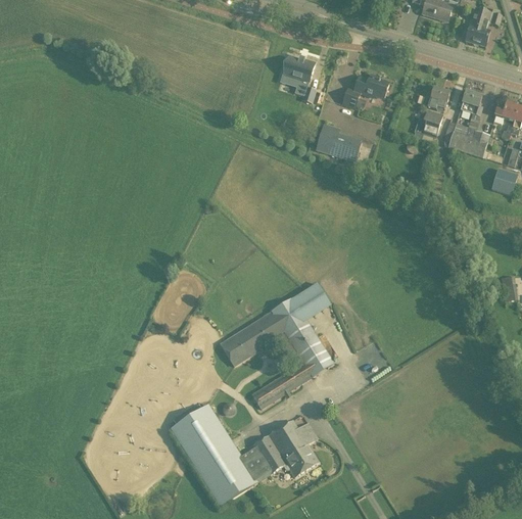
[(452,4),(439,0),(411,0),(418,3),(419,0),(425,0),(422,13),(436,17),(446,20),(452,4)]
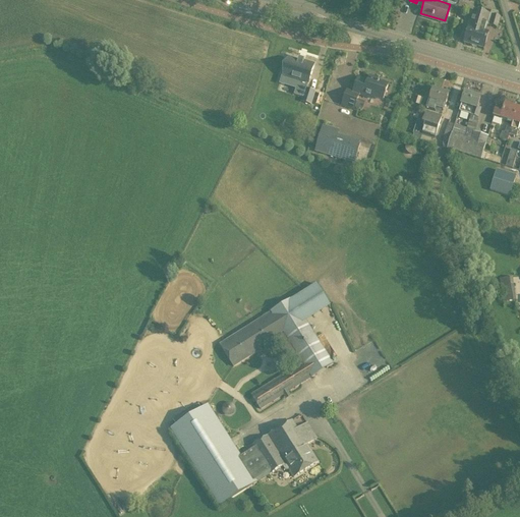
[(467,23),(463,40),(472,43),(483,9),(472,6),(467,23)]
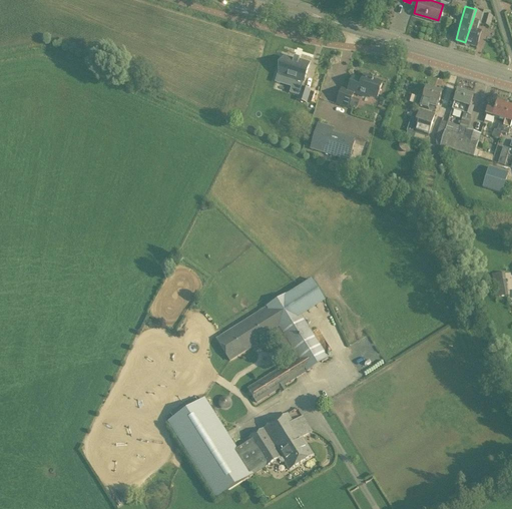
[(476,9),(465,42),(475,45),(480,29),(477,28),(479,22),(489,25),(492,14),(490,13),(489,8),(482,6),(481,11),(476,9)]
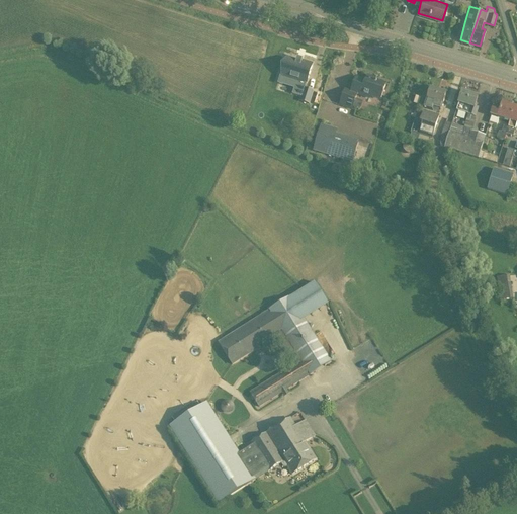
[(279,72),(276,81),(293,86),(295,77),(306,80),(311,62),(300,59),(300,58),(295,57),(294,60),(285,57),(281,72),(279,72)]
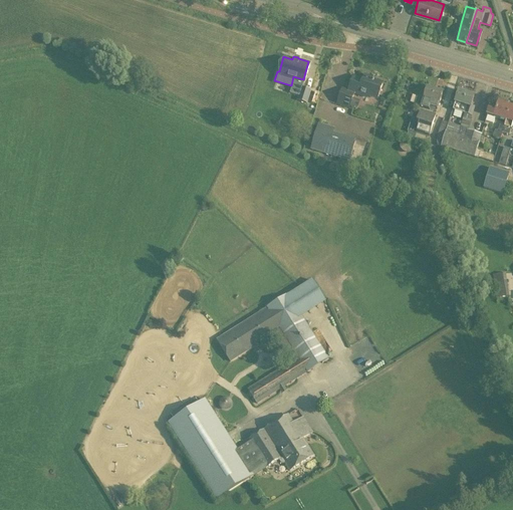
[(367,75),(367,73),(363,72),(361,76),(352,73),(347,87),(341,85),(335,101),(348,106),(353,90),(356,91),(365,94),(366,92),(375,96),(381,80),(367,75)]
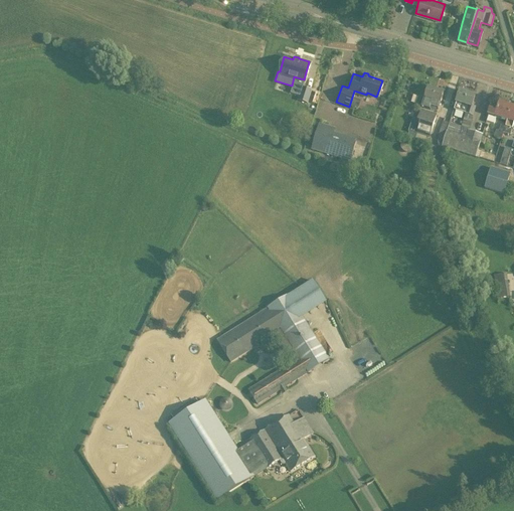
[(307,101),(311,88),(300,84),(296,98),(307,101)]
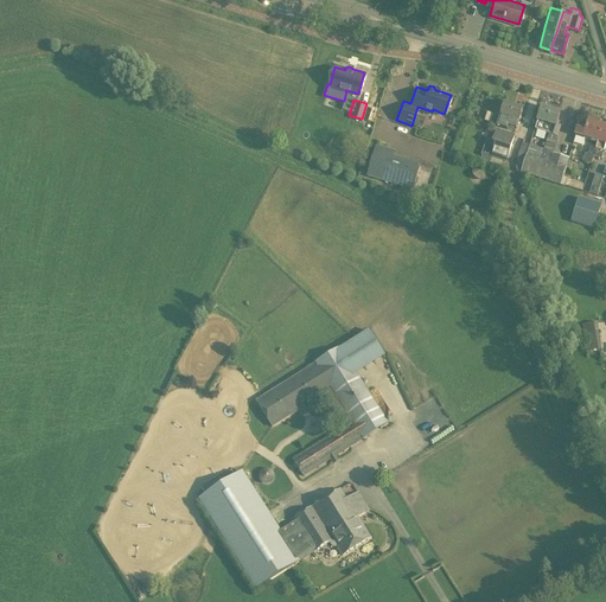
[(503,101),(499,111),(493,110),(491,121),(496,122),(495,123),(505,127),(506,123),(516,126),(517,119),(522,106),(503,101)]
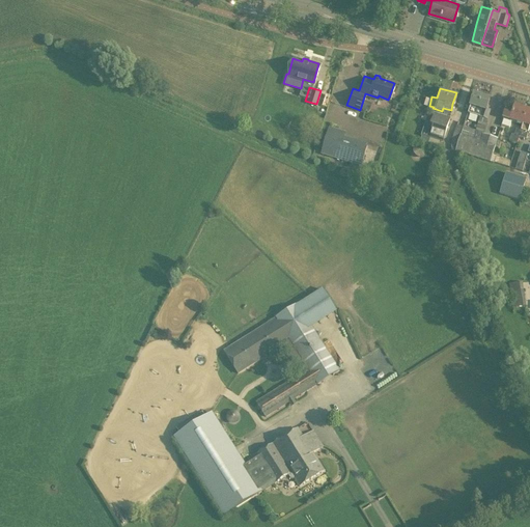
[(474,128),(456,122),(453,131),(452,131),(449,140),(450,147),(454,148),(490,160),(490,159),(494,144),(497,136),(482,132),(486,117),(489,108),(485,107),(489,95),(473,90),(469,103),(467,111),(478,115),(474,128)]
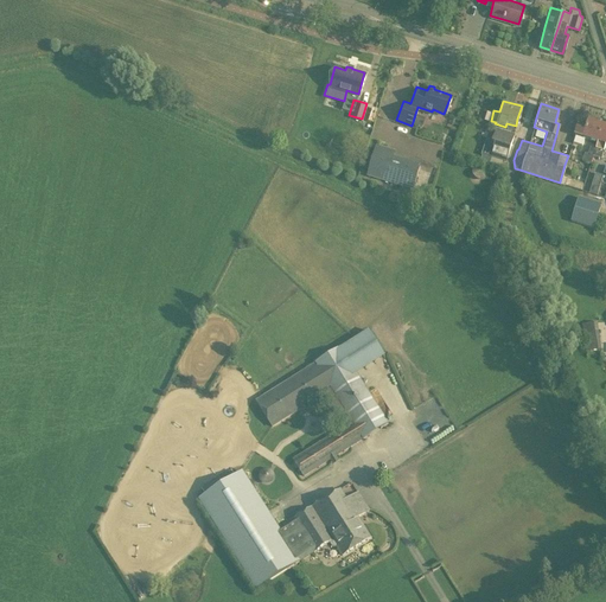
[(587,117),(585,125),(576,122),(572,140),(580,142),(584,134),(597,139),(594,146),(588,143),(587,151),(584,149),(581,159),(589,161),(592,153),(593,153),(604,122),(587,117)]
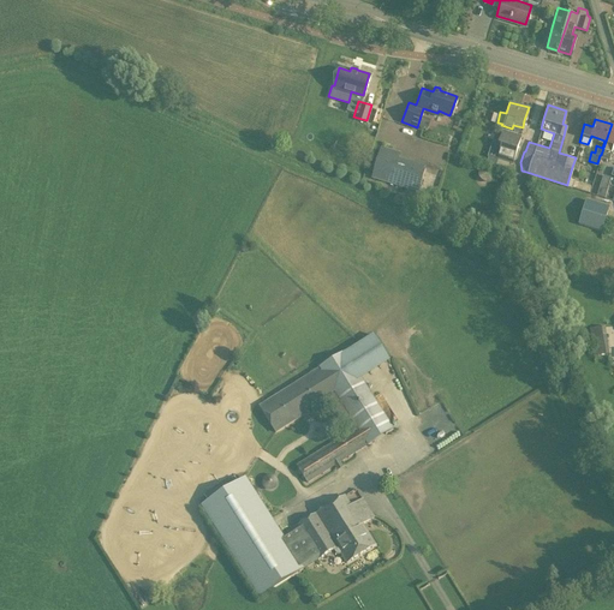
[(613,125),(612,124),(601,155),(608,157),(613,143),(613,125)]
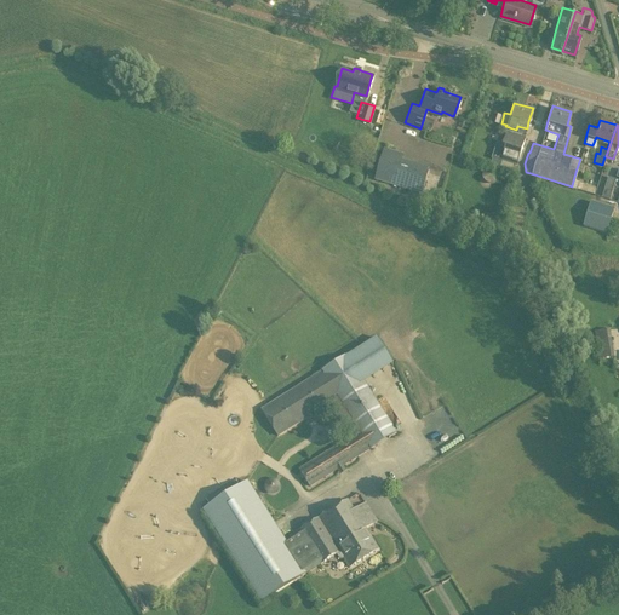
[(525,134),(505,128),(502,142),(503,143),(498,157),(500,159),(499,164),(510,167),(511,162),(515,162),(525,134)]
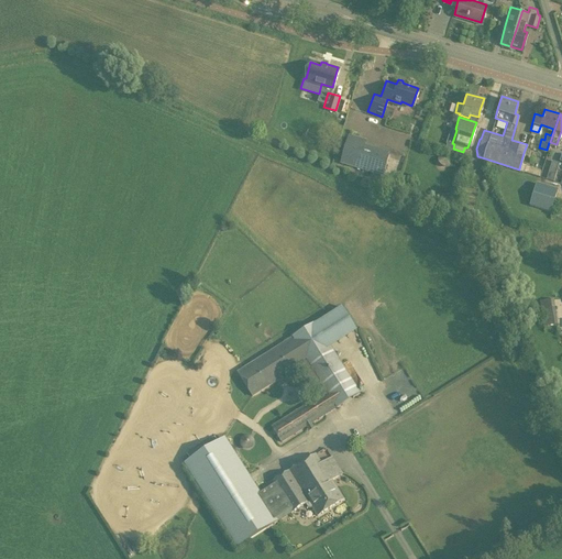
[(348,132),(346,138),(339,161),(370,171),(368,176),(379,179),(381,173),(383,174),(389,151),(364,143),(365,138),(348,132)]
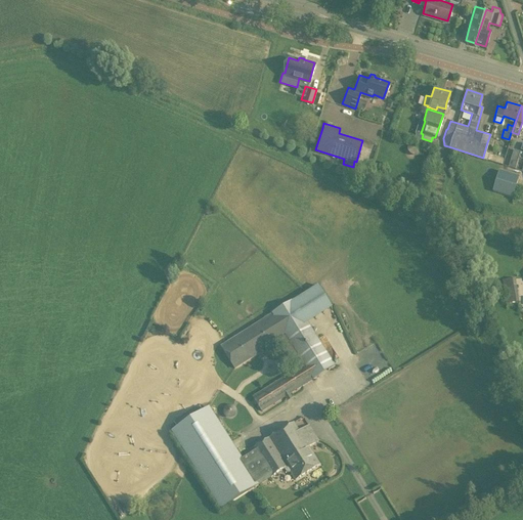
[(514,166),(519,148),(512,146),(507,164),(514,166)]
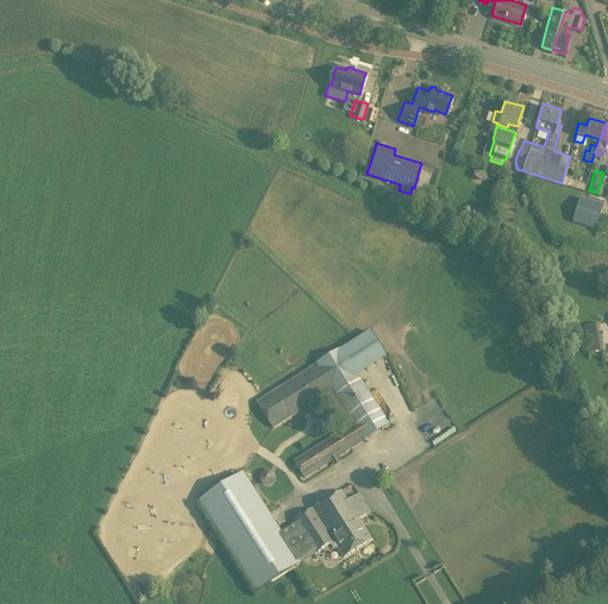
[(595,226),(602,202),(578,195),(571,219),(595,226)]
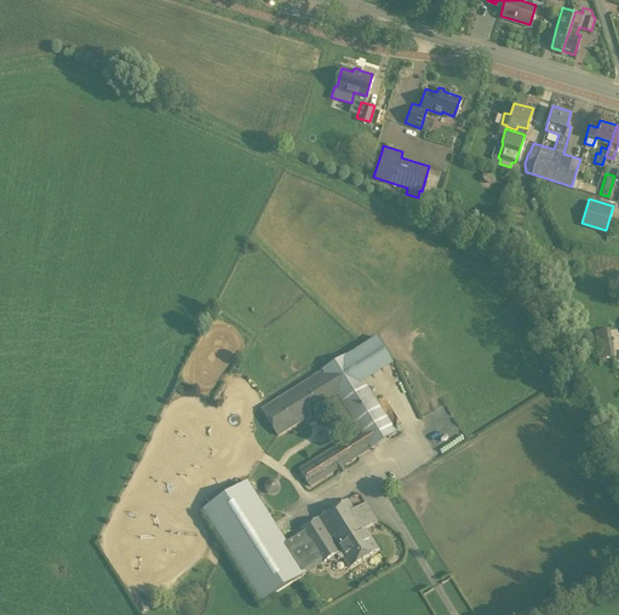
[(613,354),(608,325),(594,327),(597,356),(613,354)]
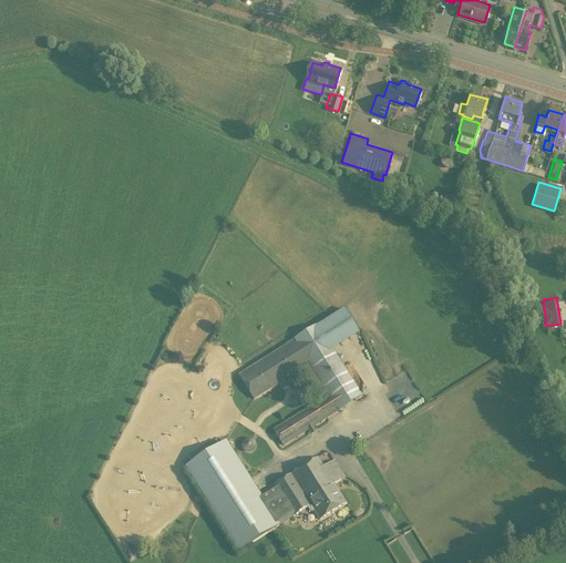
[(358,388),(331,347),(358,330),(342,306),(237,371),(253,397),(300,367),(319,398),(273,427),(283,442),(361,393),(358,388)]
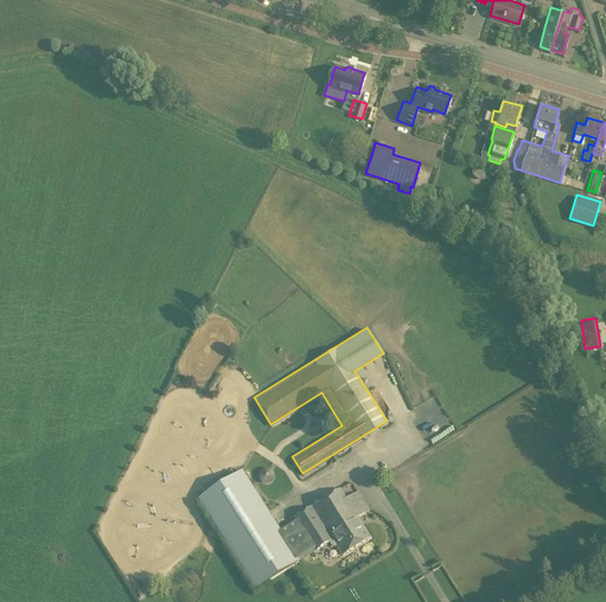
[(339,486),(311,504),(292,517),(276,526),(241,468),(198,495),(254,586),(298,559),(297,558),(312,549),(312,550),(329,539),(332,544),(333,544),(335,543),(342,554),(370,535),(357,516),(369,507),(357,488),(345,495),(339,486)]
